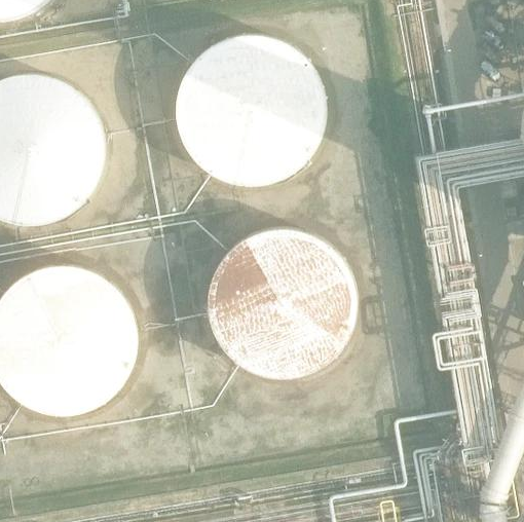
[(0,0),(0,21),(10,21),(26,16),(38,9),(43,6),(49,0),(0,0)]
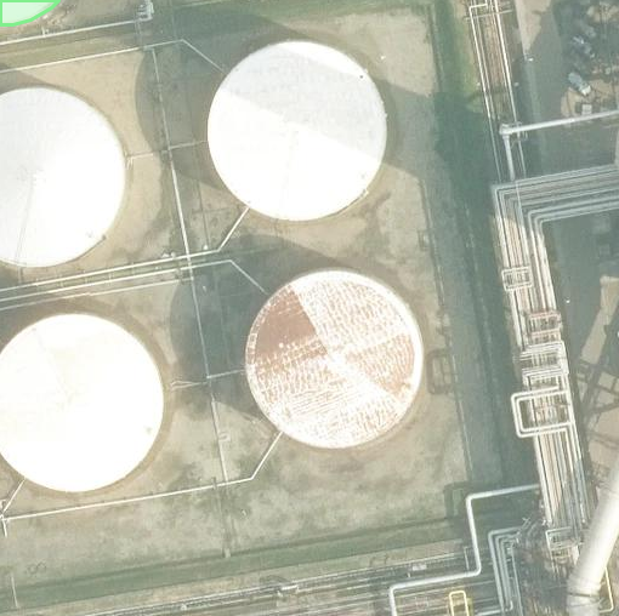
[(386,132),(386,130),(384,113),(379,96),(373,84),(362,69),(348,57),(341,52),(333,49),(316,43),(305,41),(297,40),(282,41),(263,46),(254,51),(245,56),(233,66),(223,78),(214,93),(208,112),(206,129),(206,136),(208,147),(213,163),(221,180),(231,193),(243,203),(257,211),(268,216),(277,218),(296,220),(314,218),(324,216),(333,212),(346,205),(352,200),(361,193),(372,180),(379,165),(384,147),(386,132)]
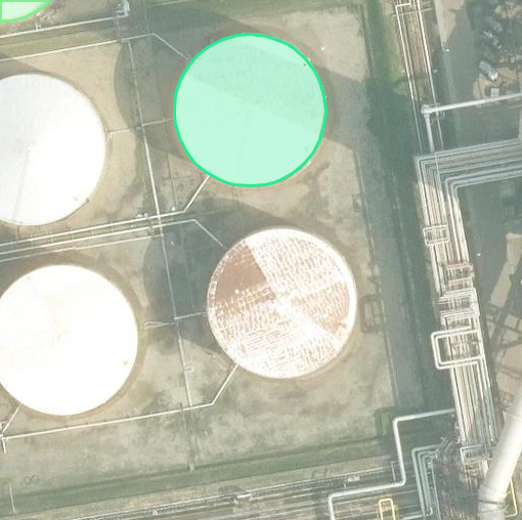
[(103,154),(103,153),(102,139),(99,125),(93,114),(89,106),(84,101),(79,96),(72,91),(59,84),(52,81),(44,79),(33,77),(18,78),(5,81),(0,82),(0,221),(4,223),(12,225),(27,227),(41,226),(55,222),(69,216),(74,212),(82,206),(91,195),(98,180),(102,168),(103,154)]
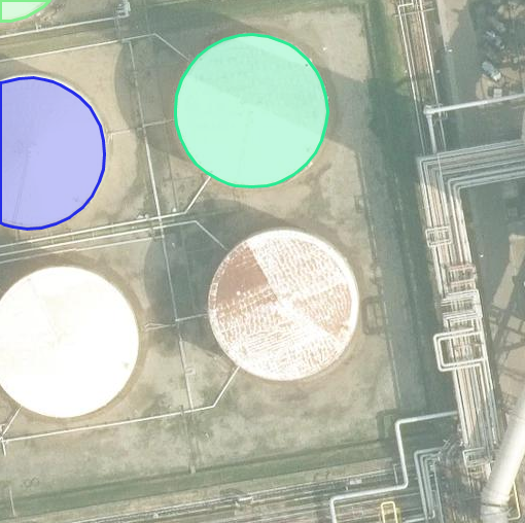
[(357,302),(357,301),(355,285),(351,272),(344,259),(336,249),(326,241),(314,234),(300,229),(284,227),(271,228),(264,230),(255,232),(242,239),(231,248),(221,259),(214,272),(210,285),(209,300),(209,312),(213,327),(220,340),(230,352),(235,357),(241,362),(252,369),(266,373),(279,375),(293,374),(308,371),(316,367),(322,363),(335,354),(344,342),(350,330),(355,316),(357,302)]
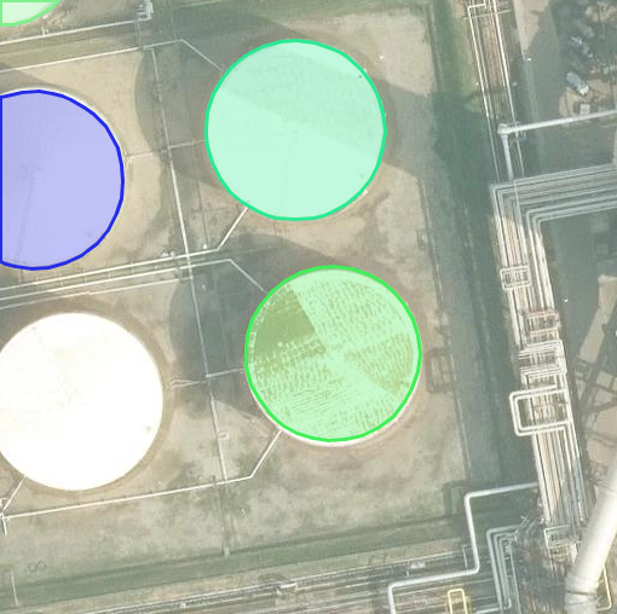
[(165,403),(165,400),(163,392),(162,382),(157,365),(150,352),(144,345),(138,337),(125,326),(111,319),(96,313),(76,311),(59,313),(52,314),(41,318),(33,322),(26,326),(12,337),(0,352),(0,449),(11,463),(24,474),(38,481),(53,487),(73,490),(90,488),(105,485),(121,478),(131,470),(137,464),(148,453),(157,436),(162,420),(165,403)]
